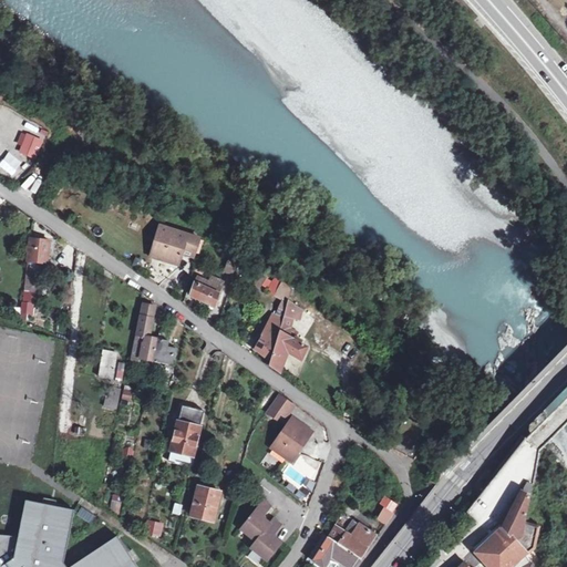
[(14,152),(35,161),(43,141),(22,132),(14,152)]
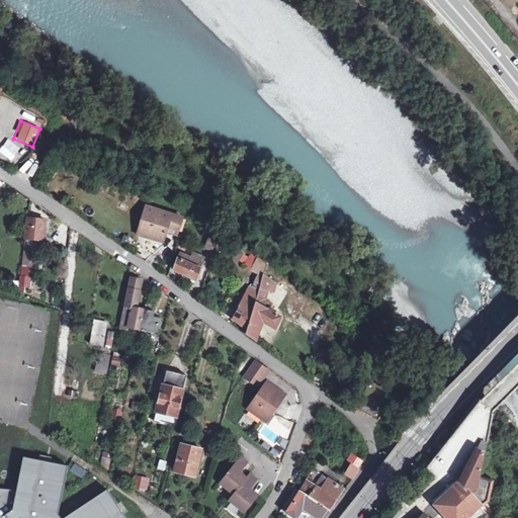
[(180,221),(145,207),(136,235),(162,243),(165,229),(176,233),(180,221)]
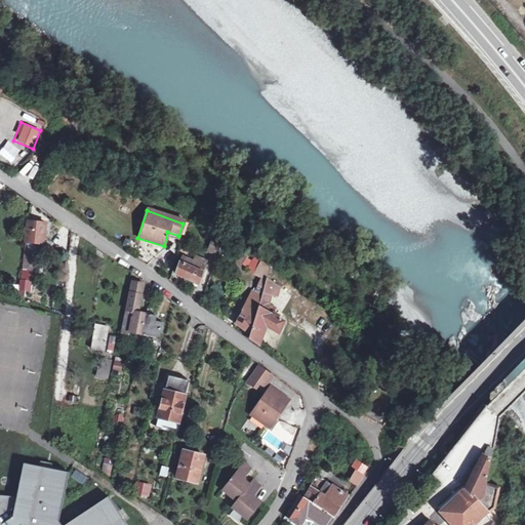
[(43,246),(44,225),(27,223),(25,244),(43,246)]
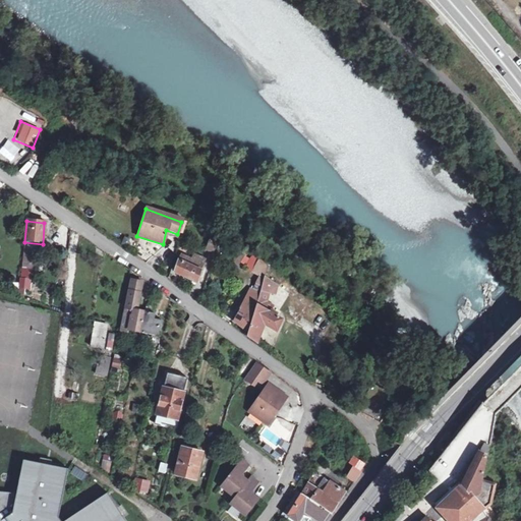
[(213,253),(217,241),(210,239),(206,251),(213,253)]
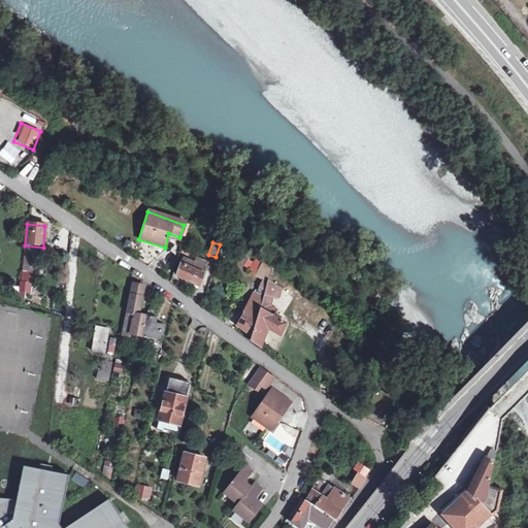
[(33,273),(35,257),(25,257),(24,272),(33,273)]
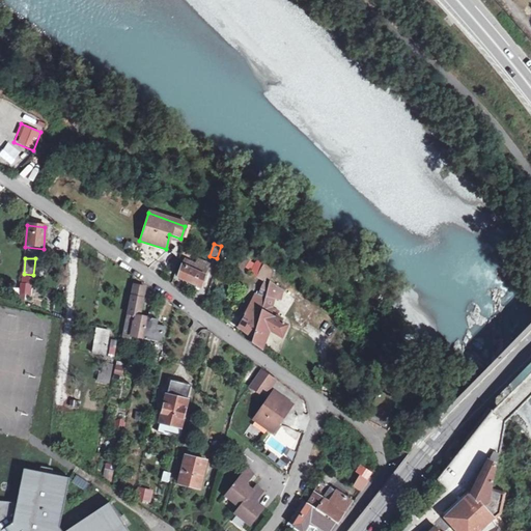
[(256,276),(263,264),(256,260),(250,273),(256,276)]
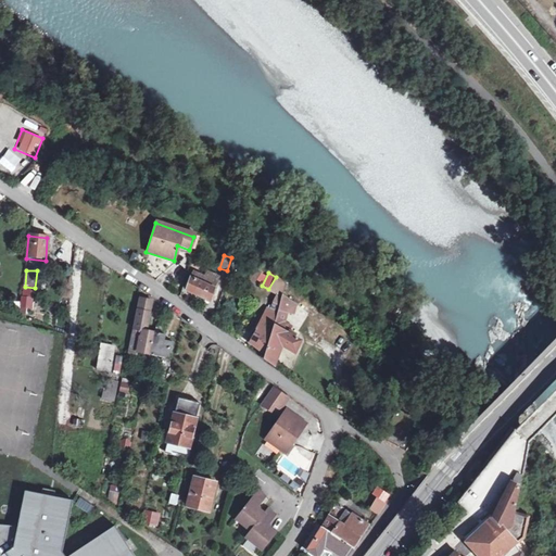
[(211,303),(217,278),(205,276),(204,279),(192,274),(187,292),(211,303)]
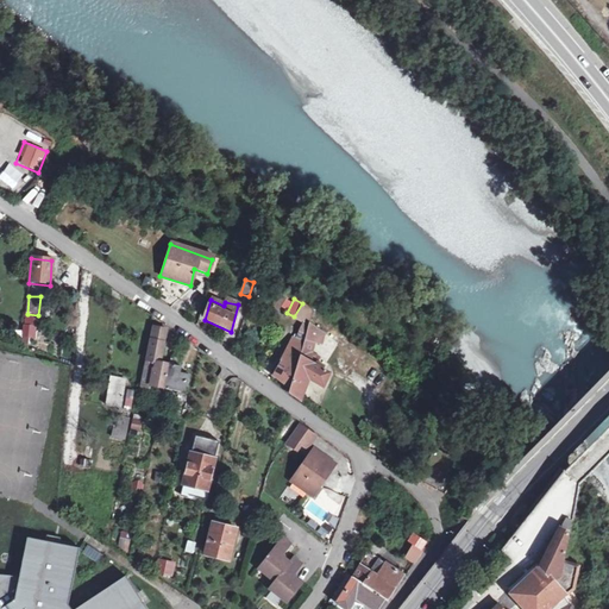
[(313,309),(302,303),(294,316),(293,320),(303,325),(307,327),(308,325),(313,309)]
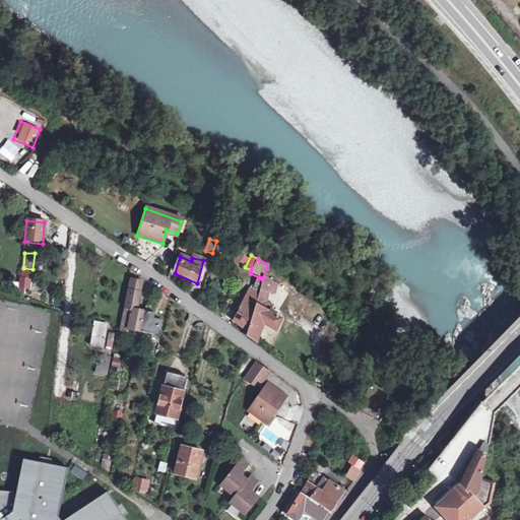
[(262,279),(259,293),(266,294),(273,296),(276,286),(263,277),(262,279)]
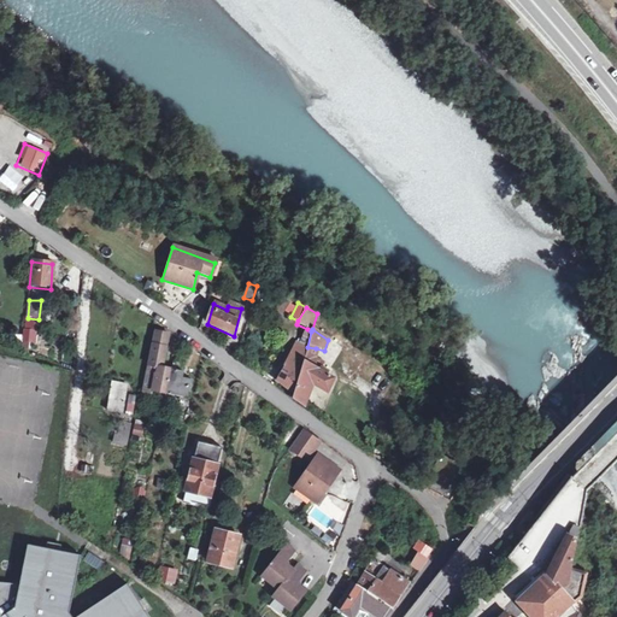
[(33,344),(34,331),(24,330),(23,342),(33,344)]
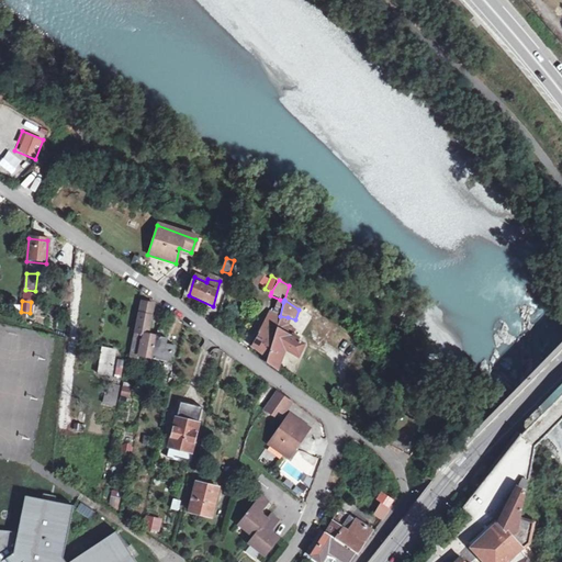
[(136,358),(152,360),(156,337),(147,336),(152,305),(141,303),(131,359),(136,360),(136,358)]
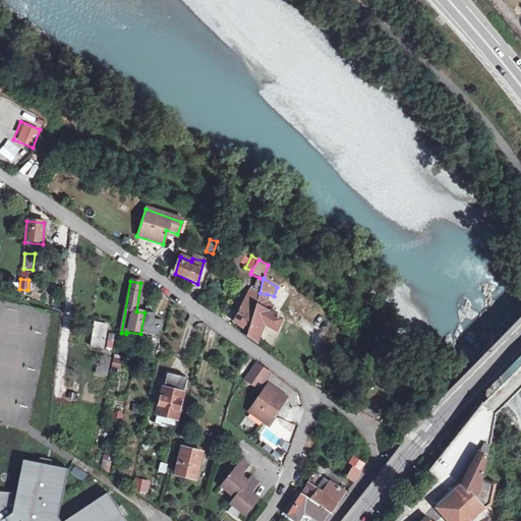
[(149,294),(163,300),(165,297),(150,286),(149,294)]
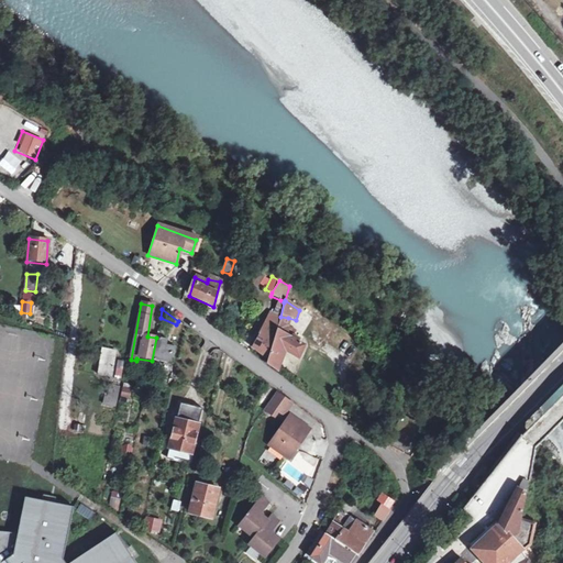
[(252,349),(267,361),(276,330),(280,317),(276,313),(272,312),(252,349)]
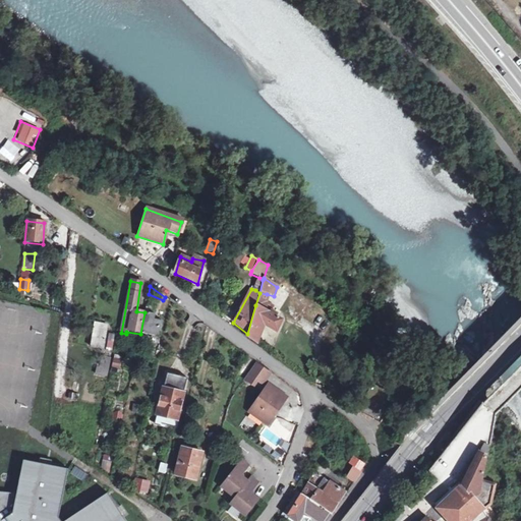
[(259,293),(255,305),(263,310),(267,294),(259,293)]
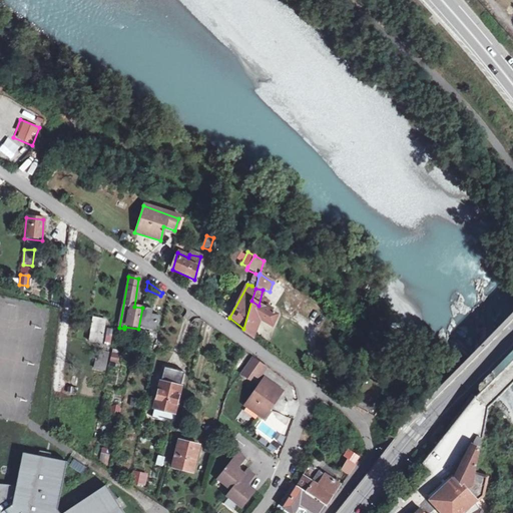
[(142,308),(138,329),(156,332),(158,319),(151,317),(154,303),(143,301),(142,308)]
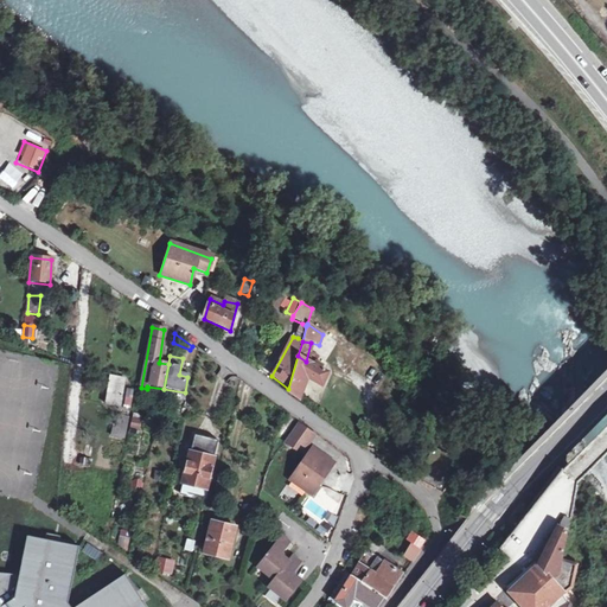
[(306,362),(298,356),(288,389),(287,393),(299,401),(307,378),(321,388),(327,375),(306,362)]
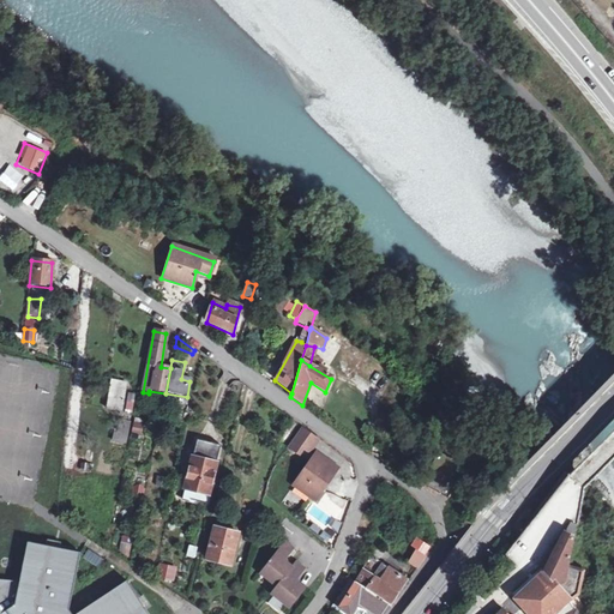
[(120,416),(124,395),(125,385),(112,383),(107,414),(120,416)]
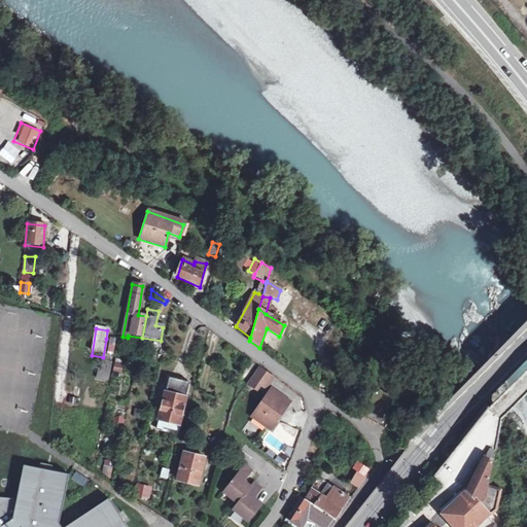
[(113,340),(106,339),(103,357),(109,358),(113,340)]
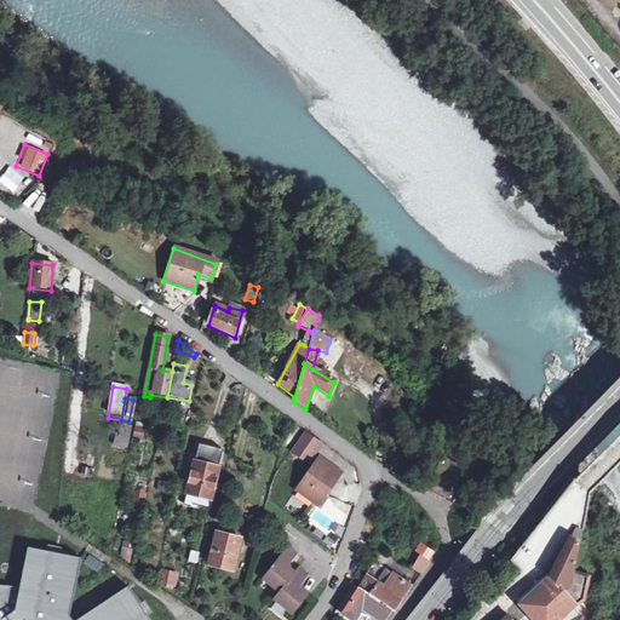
[(128,422),(121,420),(119,430),(127,432),(128,422)]
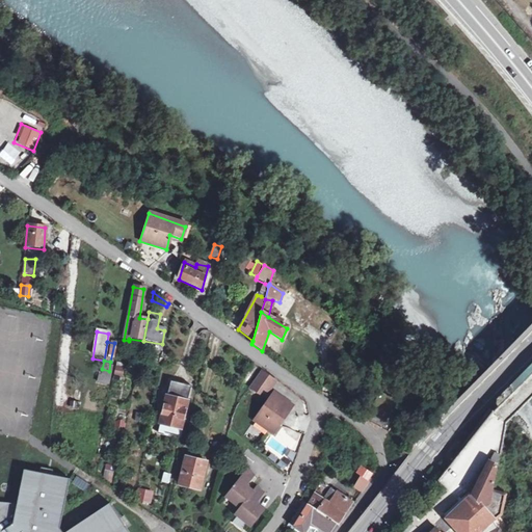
[(115,363),(113,374),(122,376),(125,365),(115,363)]
